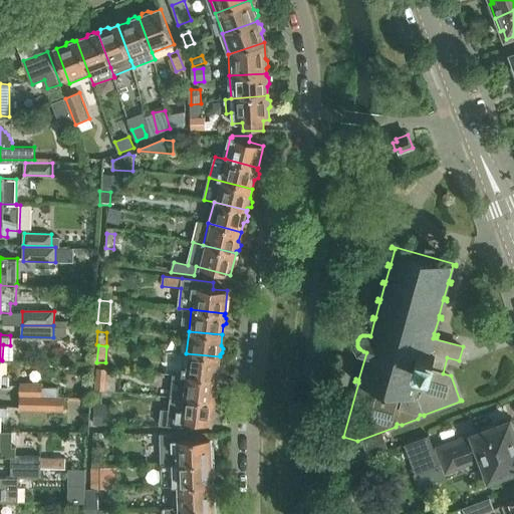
[(220,356),(186,353),(184,375),(217,379),(218,369),(221,367),(221,361),(219,358),(220,356)]
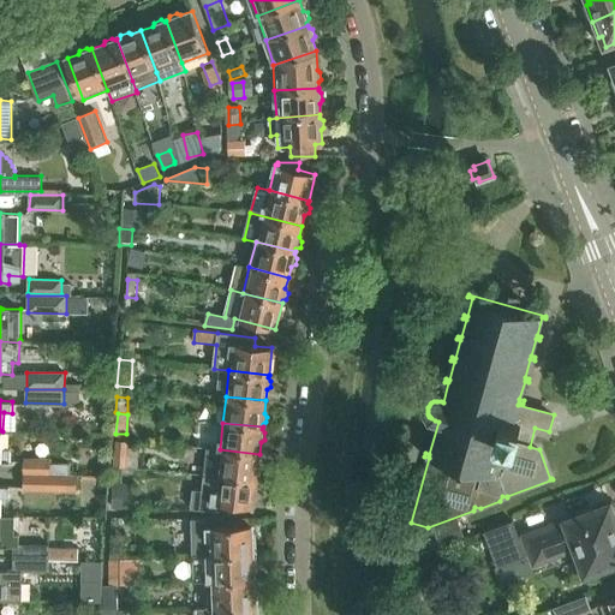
[(3,431),(0,430),(0,461),(11,461),(11,449),(3,449),(3,431)]
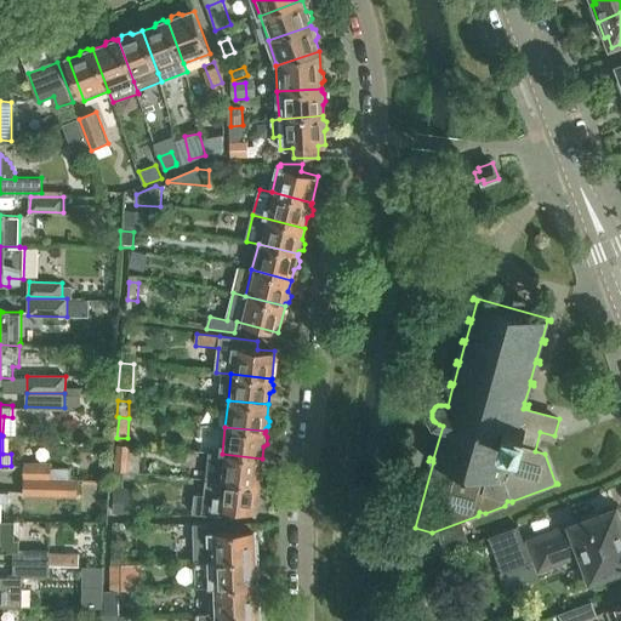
[(210,453),(206,479),(260,484),(260,482),(262,479),(263,473),(261,469),(262,459),(222,454),(210,453)]
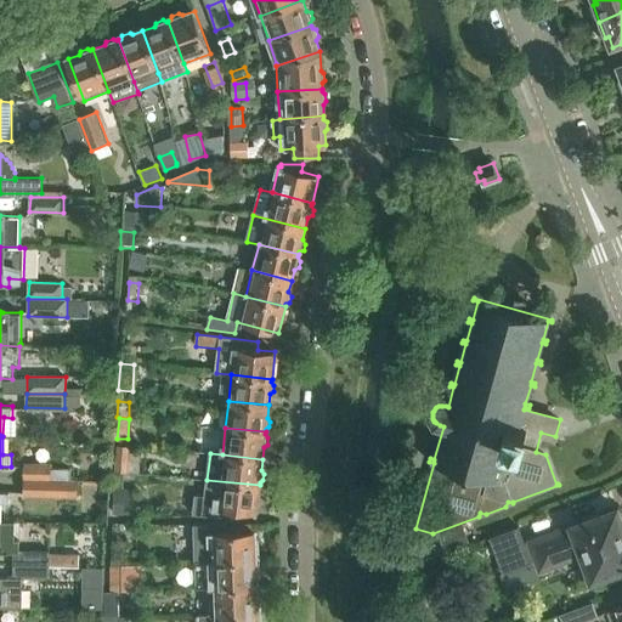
[(26,462),(26,480),(73,480),(73,468),(55,468),(55,463),(26,462)]
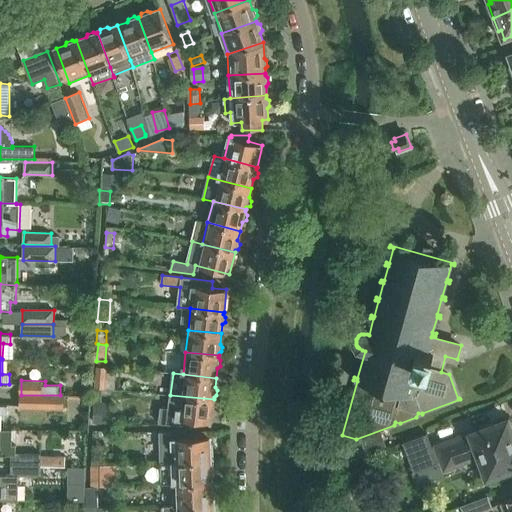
[(60,395),(21,395),(21,407),(64,408),(64,395),(60,395)]
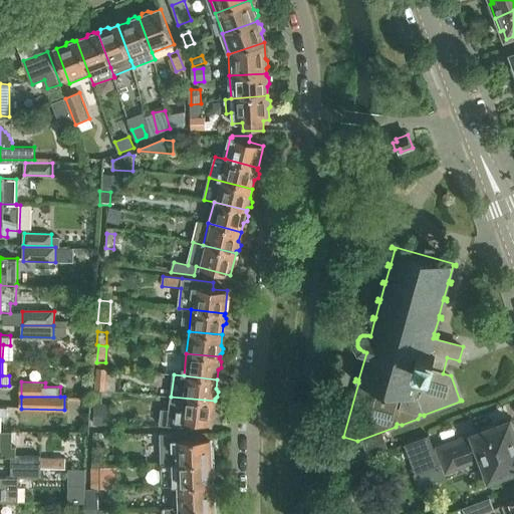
[(212,424),(215,401),(171,397),(170,410),(162,410),(161,425),(178,427),(179,420),(212,424)]
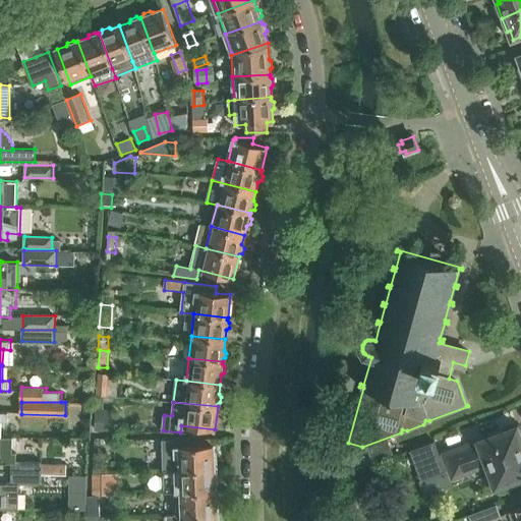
[(0,437),(1,438),(1,421),(8,421),(9,411),(0,411),(0,437)]
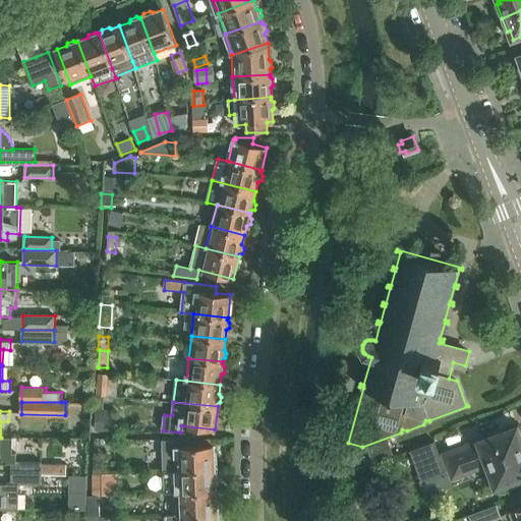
[(96,429),(112,430),(113,414),(97,413),(96,429)]
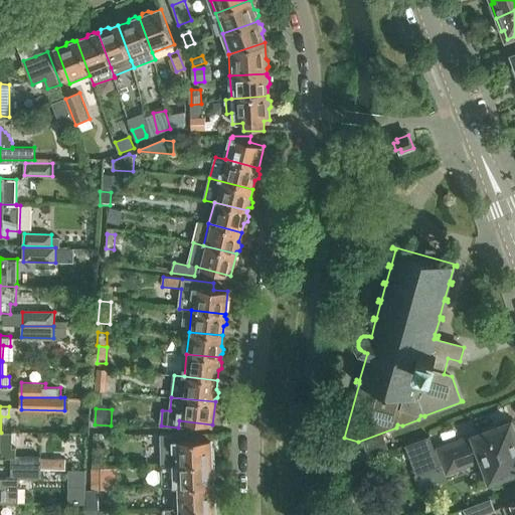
[(514,431),(511,421),(435,450),(436,451),(411,460),(416,475),(442,466),(441,464),(444,462),(448,473),(482,460),(490,481),(502,476),(503,479),(514,474),(514,431)]
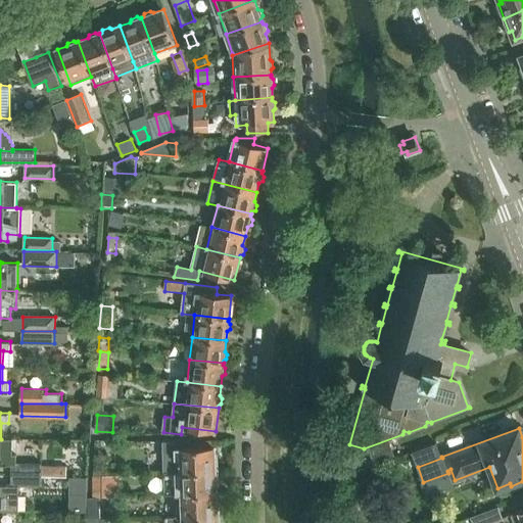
[(1,439),(0,438),(0,464),(12,465),(12,475),(44,476),(68,476),(68,466),(44,465),(44,463),(17,463),(17,455),(12,455),(12,439),(1,439)]
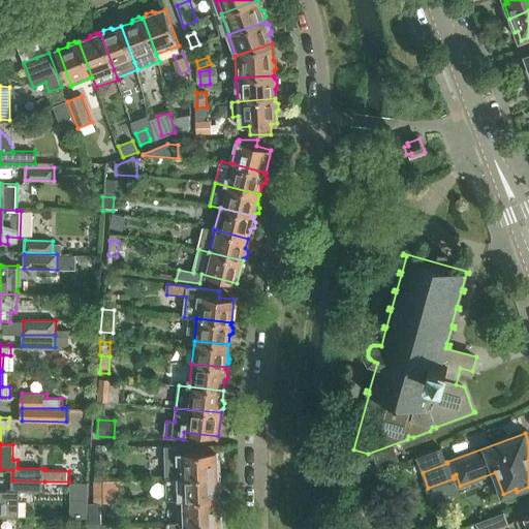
[(166,478),(179,477),(221,476),(220,460),(218,460),(218,453),(217,453),(217,445),(195,446),(196,453),(180,453),(179,446),(165,445),(166,478)]
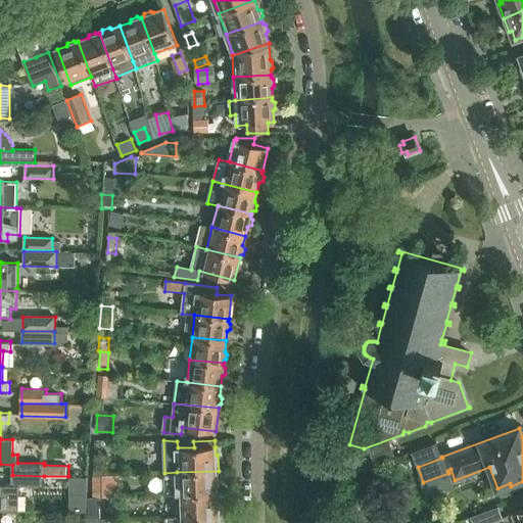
[(95,455),(94,475),(106,476),(107,455),(95,455)]
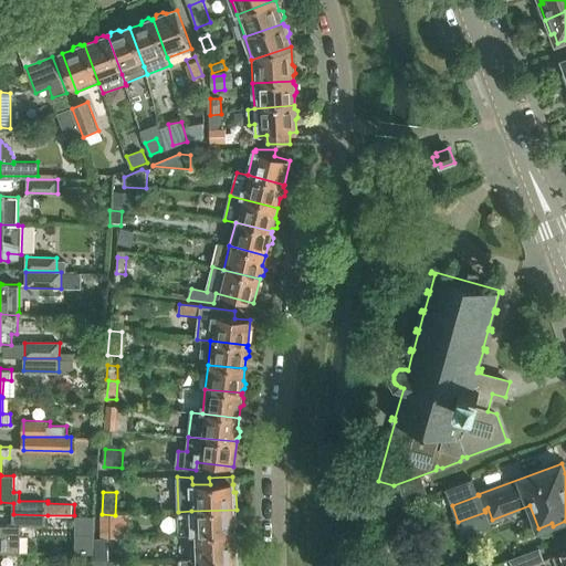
[(237,510),(191,511),(178,512),(179,536),(192,535),(234,534),(234,525),(237,524),(237,510)]
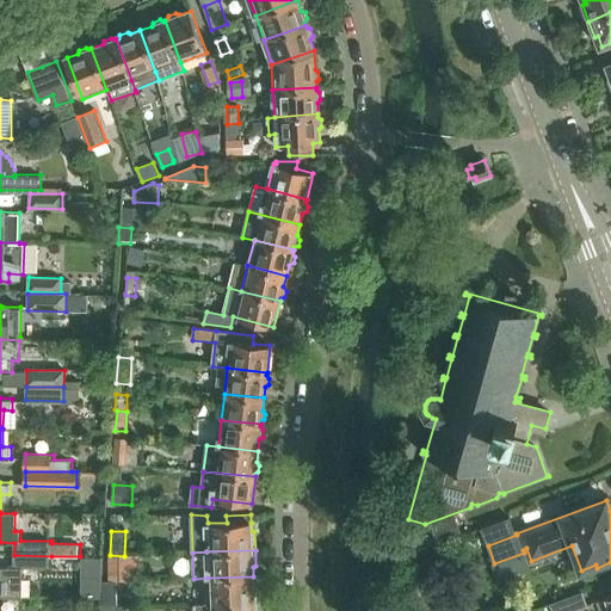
[(14,555),(14,567),(0,566),(0,597),(22,597),(23,567),(51,567),(51,556),(14,555)]
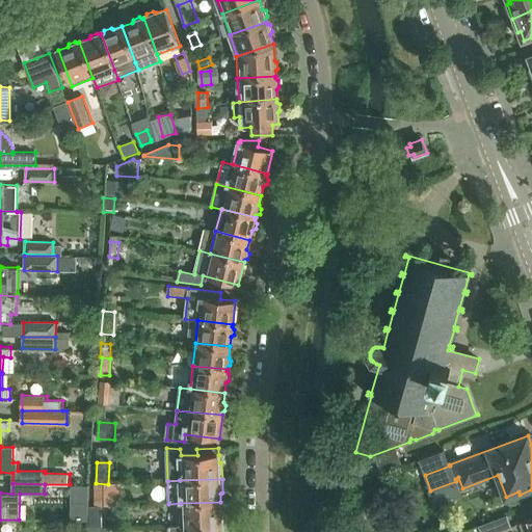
[(96,483),(96,506),(102,505),(108,505),(108,484),(96,483)]
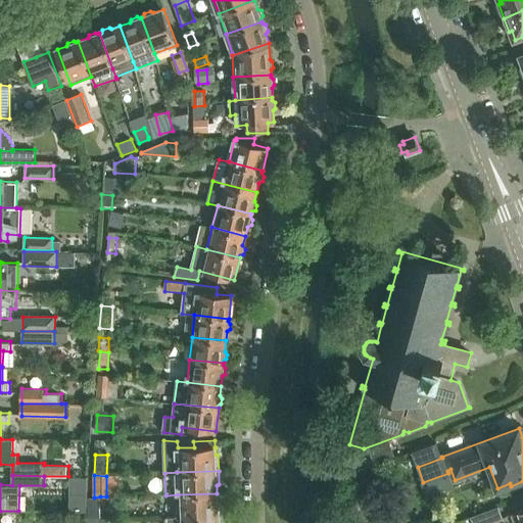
[(371,476),(360,480),(362,488),(374,484),(371,476)]
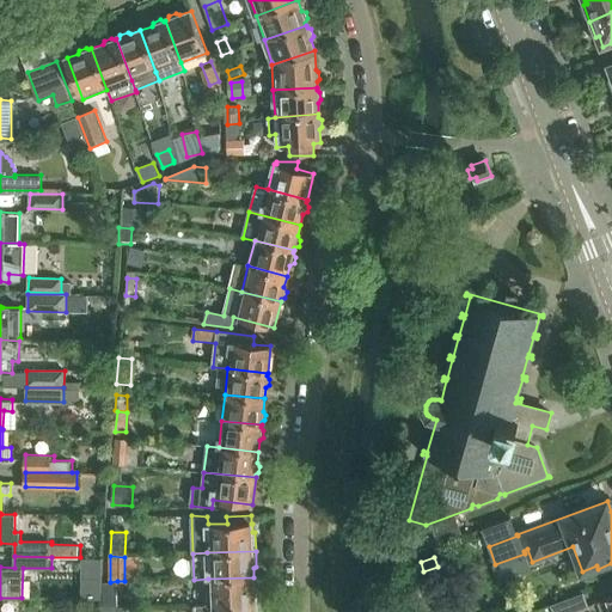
[(254,577),(208,579),(209,606),(257,604),(257,585),(254,585),(254,577)]
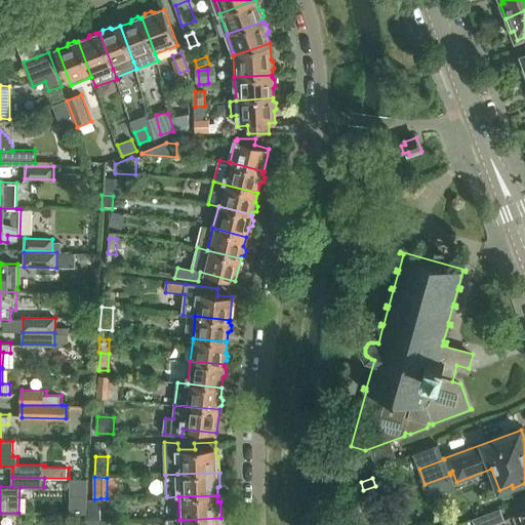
[(94,499),(89,499),(89,520),(101,520),(101,498),(94,499)]
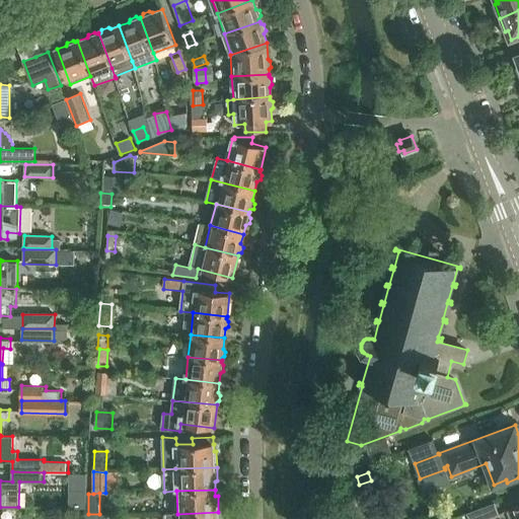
[(495,503),(469,513),(470,518),(486,518),(499,514),(495,503)]
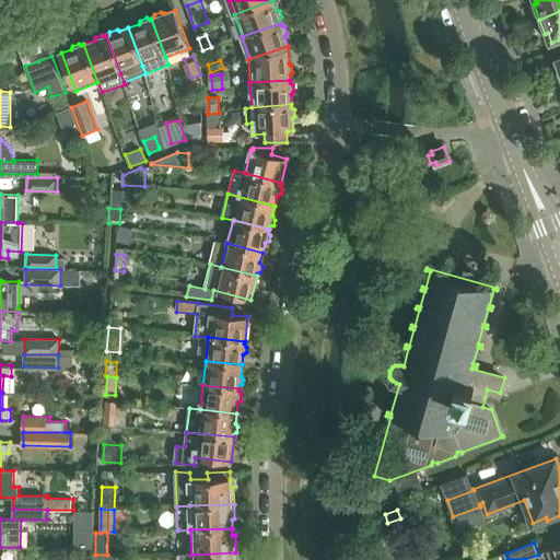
[(559,559),(559,546),(550,550),(553,559),(559,559)]
